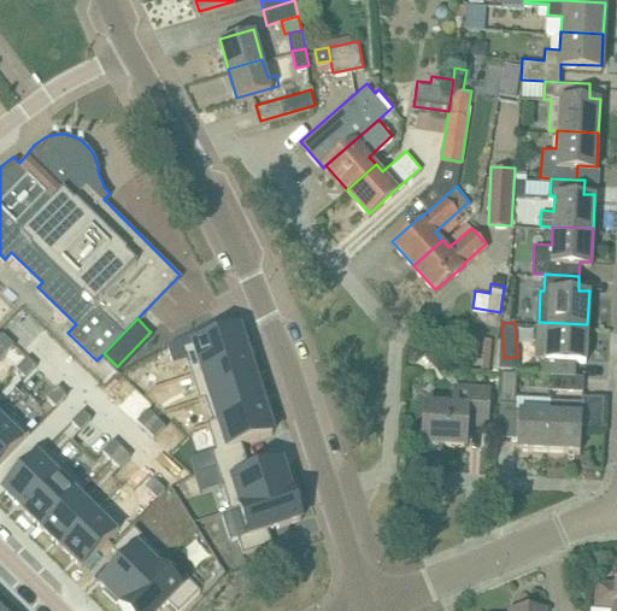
[(587,324),(539,322),(538,354),(540,354),(540,369),(552,369),(574,370),(575,357),(586,358),(587,324)]
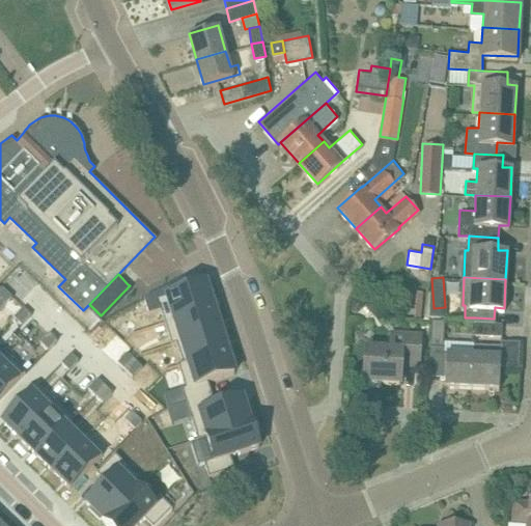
[(205,280),(157,296),(164,319),(165,319),(213,304),(214,303),(205,280)]
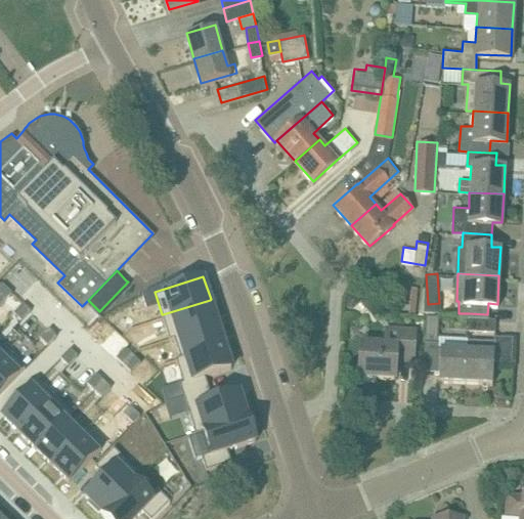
[(2,280),(0,282),(0,292),(5,297),(11,290),(2,280)]
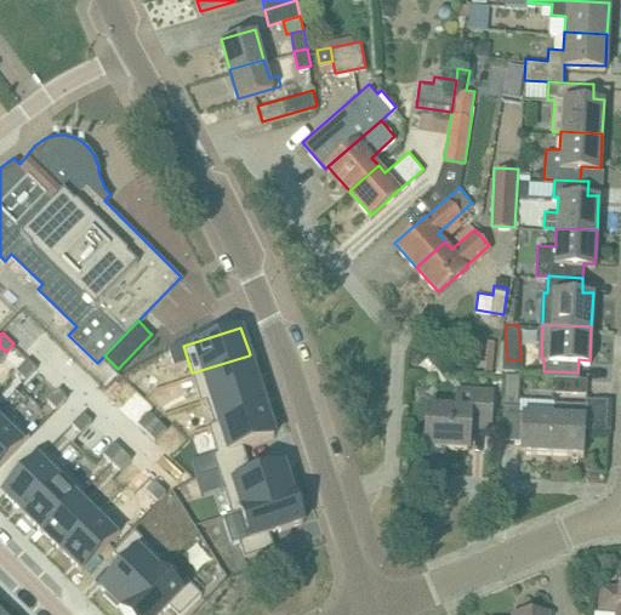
[(193,373),(192,373),(200,398),(257,380),(250,354),(249,356),(193,373)]
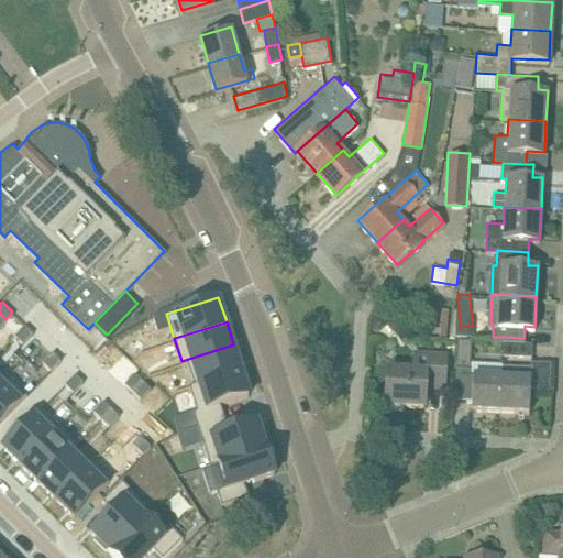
[(24,323),(14,334),(22,341),(32,330),(24,323)]
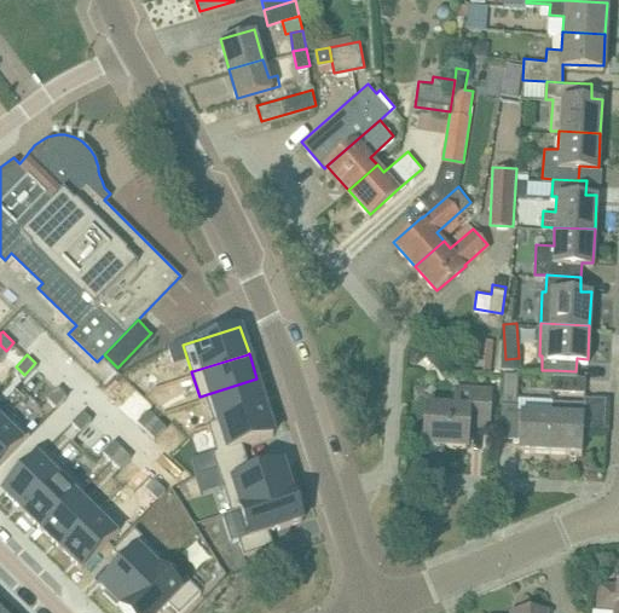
[(550,449),(551,411),(516,409),(519,370),(503,370),(499,437),(519,438),(518,447),(550,449)]
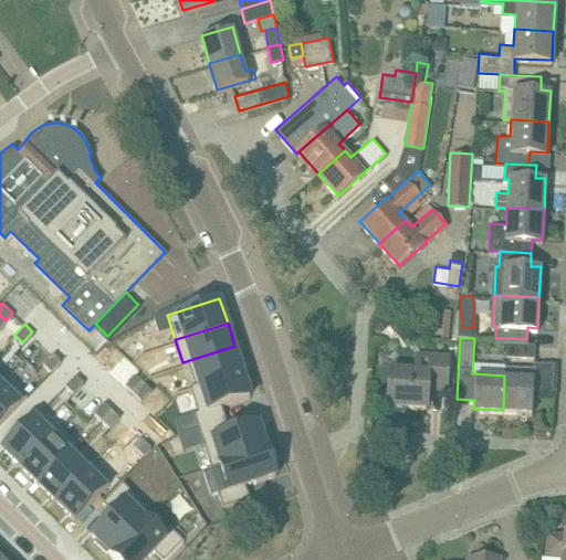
[(526,339),(506,338),(505,355),(535,356),(535,341),(526,341),(526,339)]
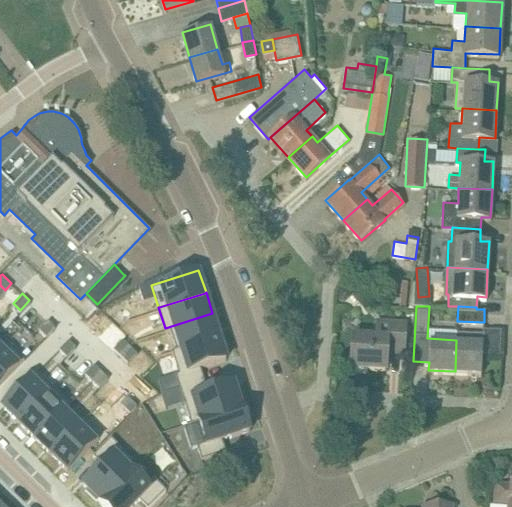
[(117,309),(110,316),(119,325),(126,318),(117,309)]
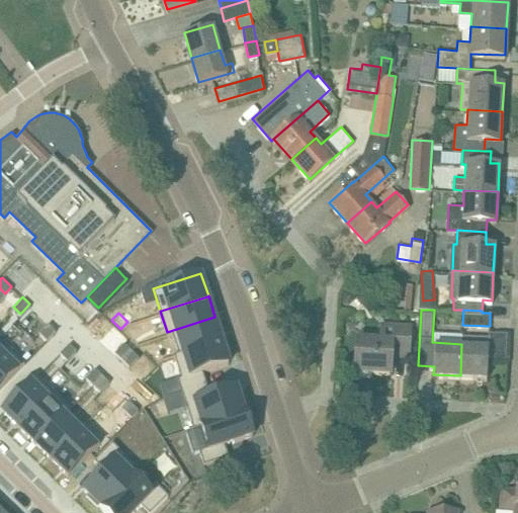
[(167,332),(167,333),(171,332),(172,332),(177,349),(178,350),(174,351),(173,352),(174,353),(222,338),(214,317),(167,332)]
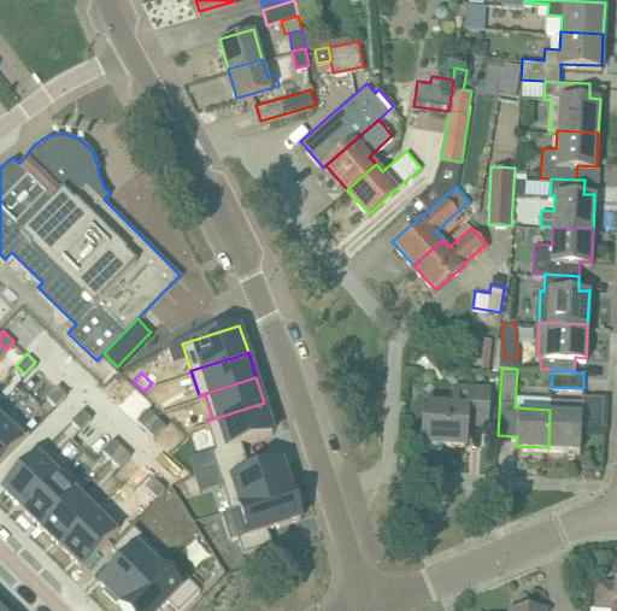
[(58,383),(47,394),(56,403),(66,392),(58,383)]
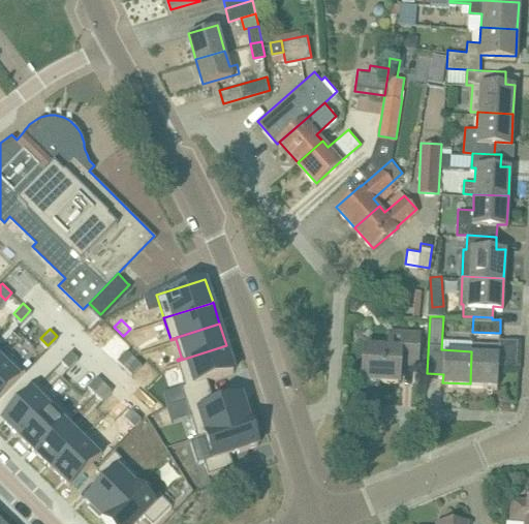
[(418,331),(411,330),(391,329),(390,346),(365,344),(363,378),(398,379),(399,361),(417,362),(418,331)]
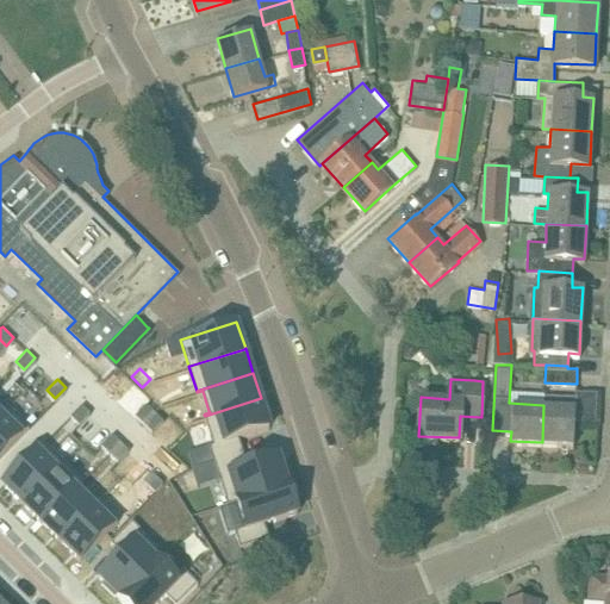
[(545,393),(543,405),(542,442),(573,443),(574,408),(576,408),(577,396),(545,393)]
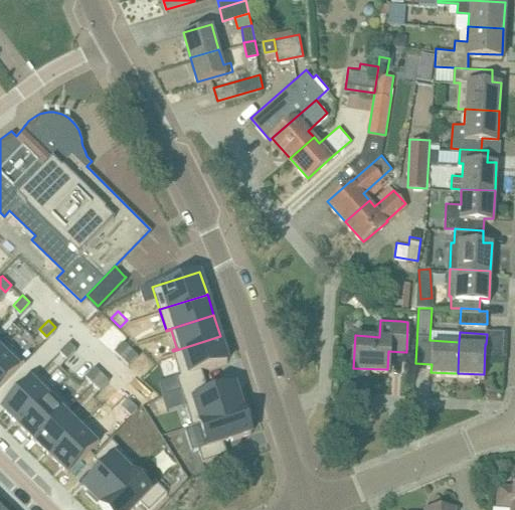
[(220,336),(173,351),(179,372),(176,373),(180,386),(205,378),(202,367),(227,359),(220,336)]
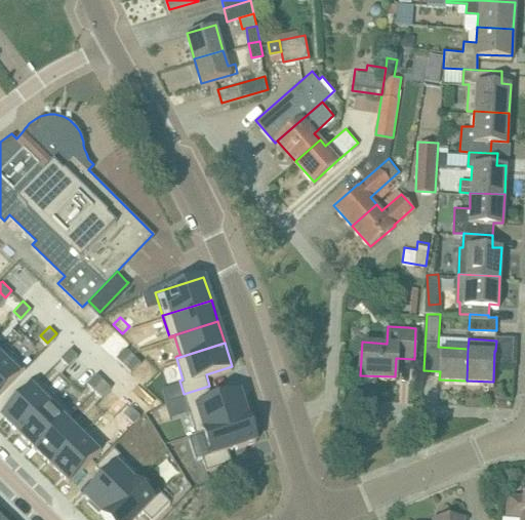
[(70,346),(61,356),(68,363),(77,353),(70,346)]
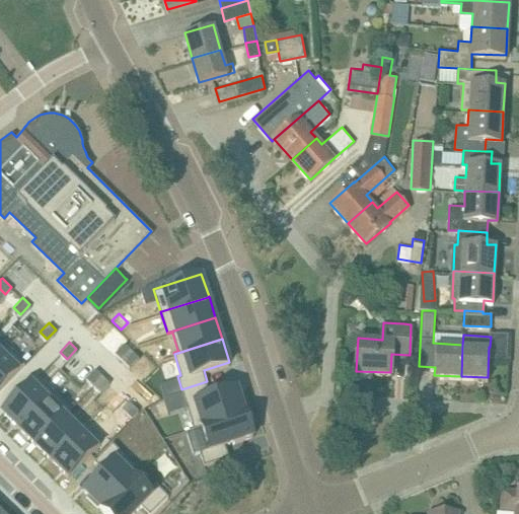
[(124,342),(115,352),(122,359),(131,349),(124,342)]
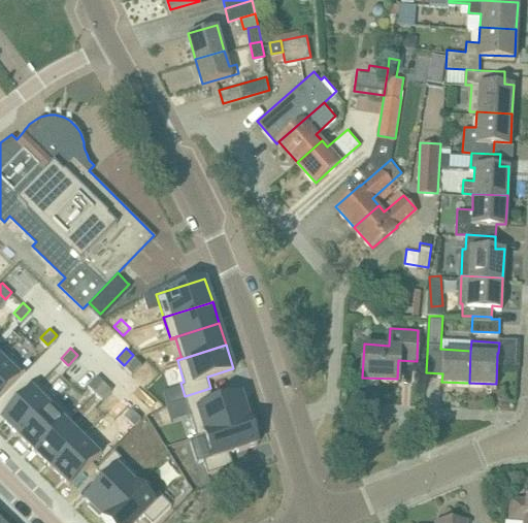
[(7,351),(0,358),(0,393),(26,367),(7,351)]
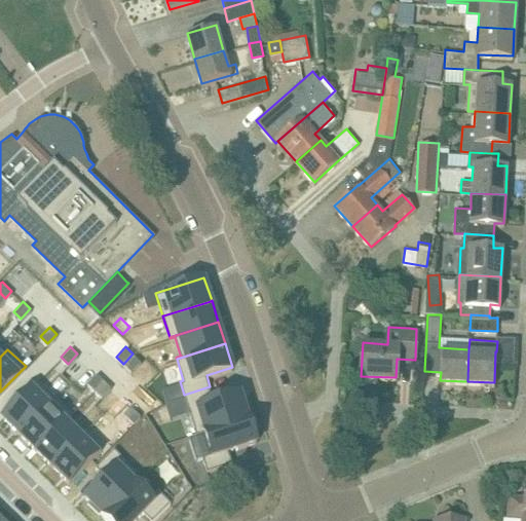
[(133,354),(123,364),(130,370),(140,361),(133,354)]
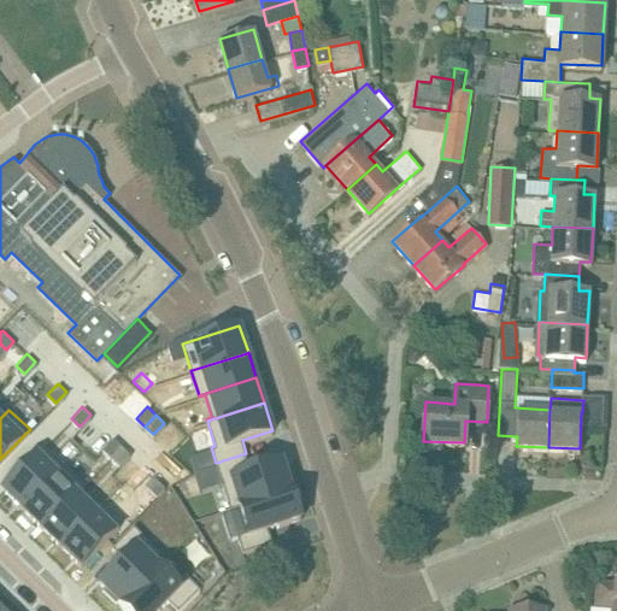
[(113,436),(103,447),(111,456),(122,445),(113,436)]
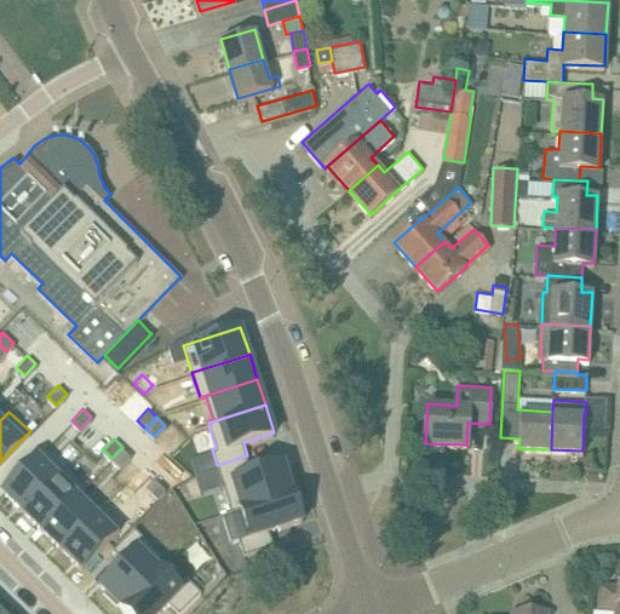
[(45,447),(3,489),(24,510),(65,468),(45,447)]
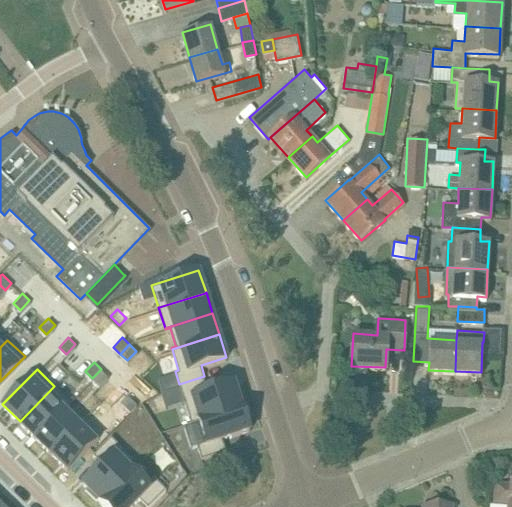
[(101,369),(92,378),(99,385),(108,376),(101,369)]
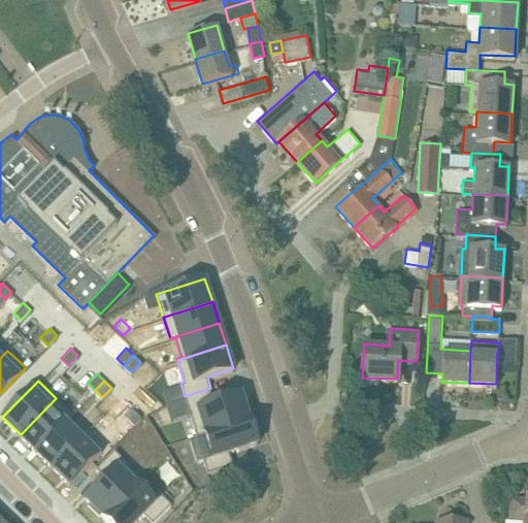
[(185,396),(190,413),(191,414),(197,433),(250,417),(250,416),(249,416),(248,413),(249,413),(250,413),(251,413),(245,396),(244,397),(242,397),(241,392),(215,400),(210,388),(185,396)]
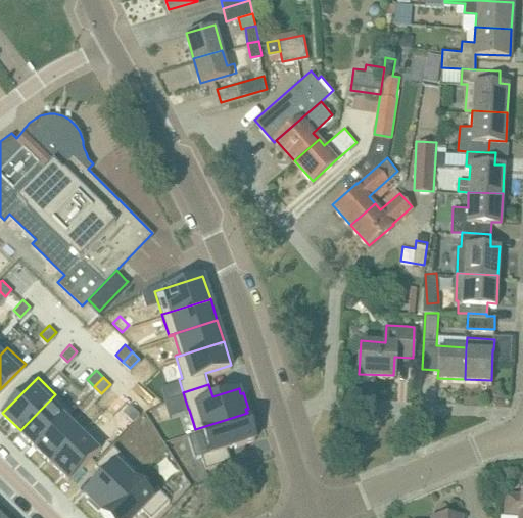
[(55,394),(20,430),(36,445),(70,410),(72,410),(55,394)]
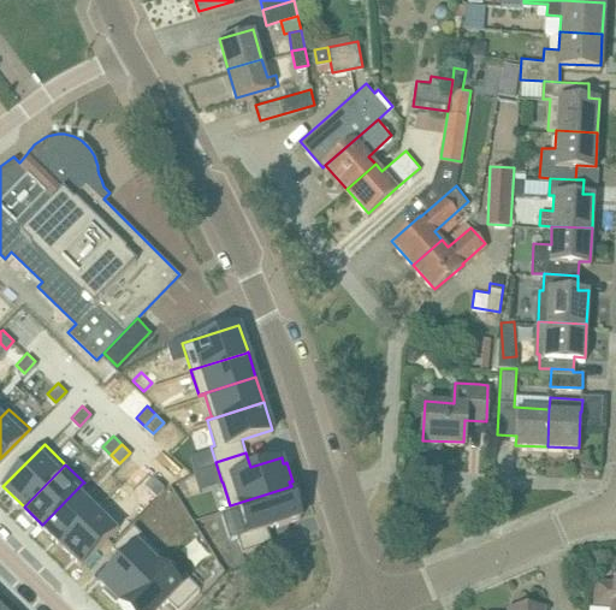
[(157,477),(144,487),(153,496),(165,485),(157,477)]
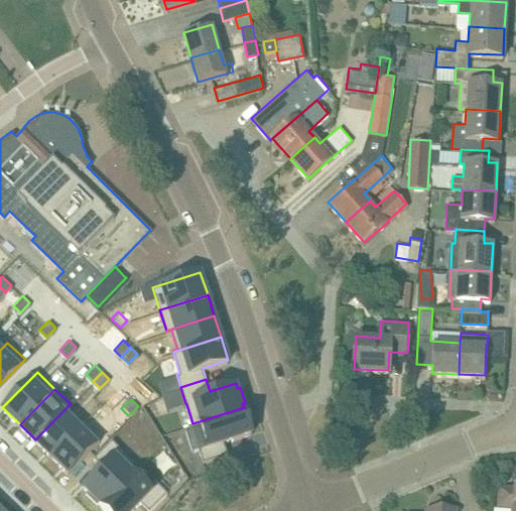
[(70,404),(35,439),(50,455),(82,422),(83,422),(82,421),(79,424),(65,411),(71,404),(70,404)]
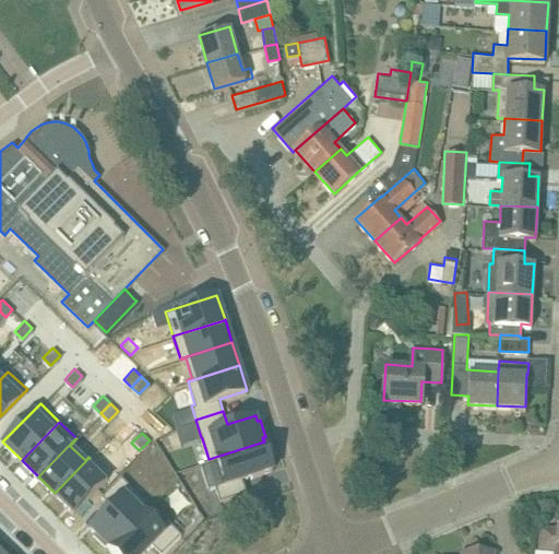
[(209,459),(209,460),(216,458),(224,481),(214,484),(215,484),(219,499),(246,491),(247,491),(242,476),(270,468),(273,468),(268,451),(264,441),(209,459)]
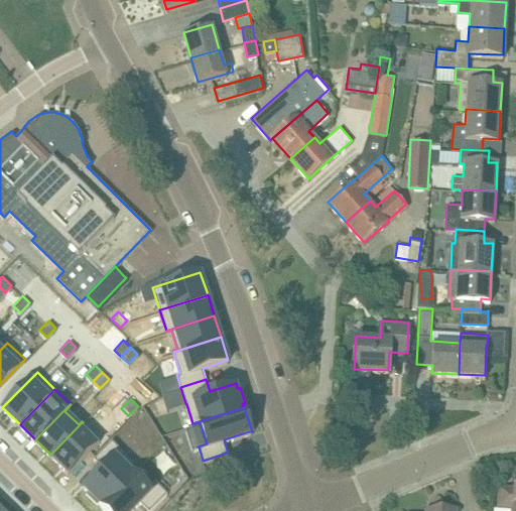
[(82,422),(50,455),(68,472),(100,439),(83,422),(82,422)]
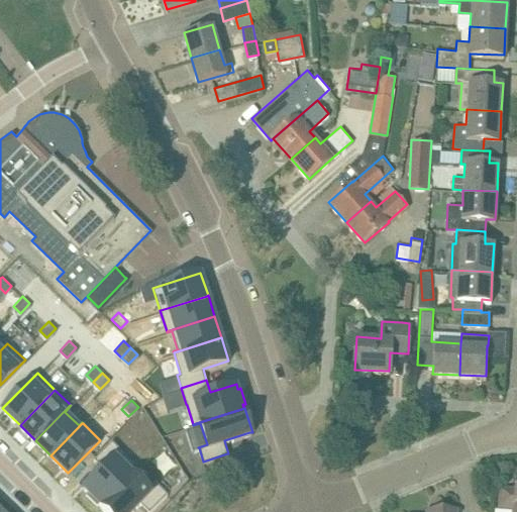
[(85,486),(84,487),(88,491),(86,493),(96,503),(97,502),(98,501),(101,503),(100,504),(101,505),(113,493),(128,478),(136,469),(137,469),(136,468),(132,472),(116,455),(122,449),(122,448),(112,439),(111,439),(100,451),(94,457),(96,461),(103,467),(96,475),(85,486)]
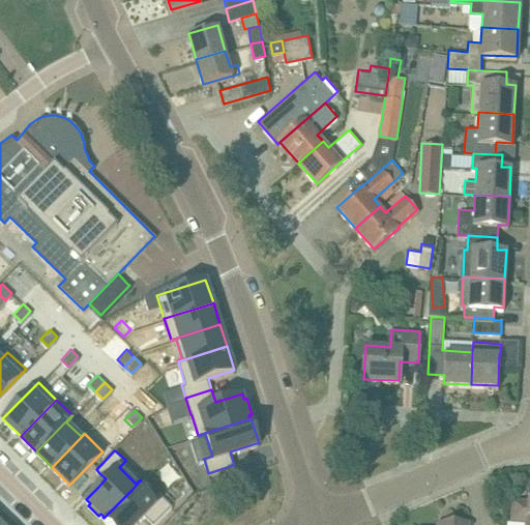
[(116,505),(104,518),(111,524),(133,524),(143,515),(146,518),(153,524),(172,504),(162,494),(157,497),(141,480),(140,480),(131,490),(116,505)]
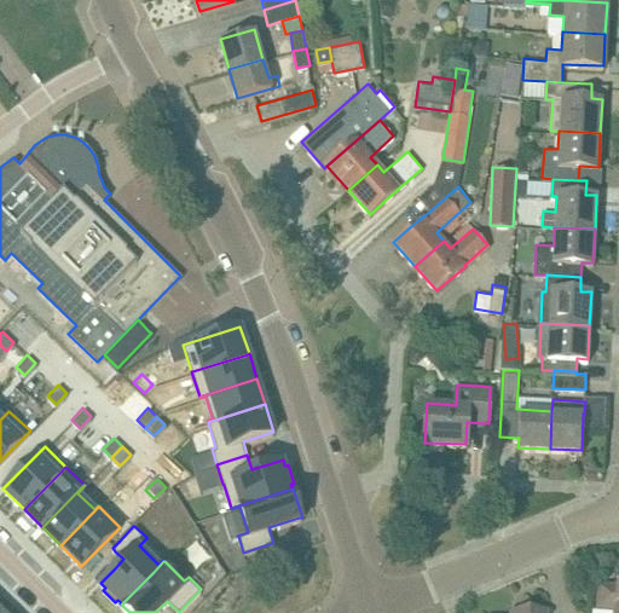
[(618,612),(618,566),(618,582),(602,580),(599,584),(596,606),(615,608),(614,612),(618,612)]
